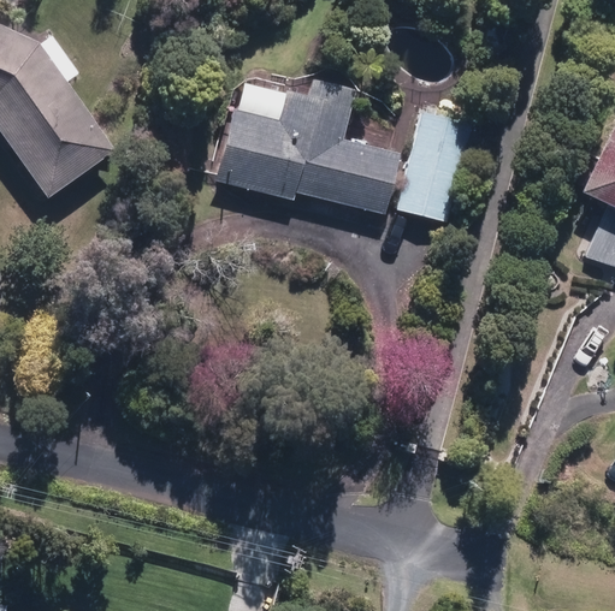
[(0,132),(45,196),(111,148),(63,81),(78,70),(51,30),(35,41),(0,24),(0,132)]
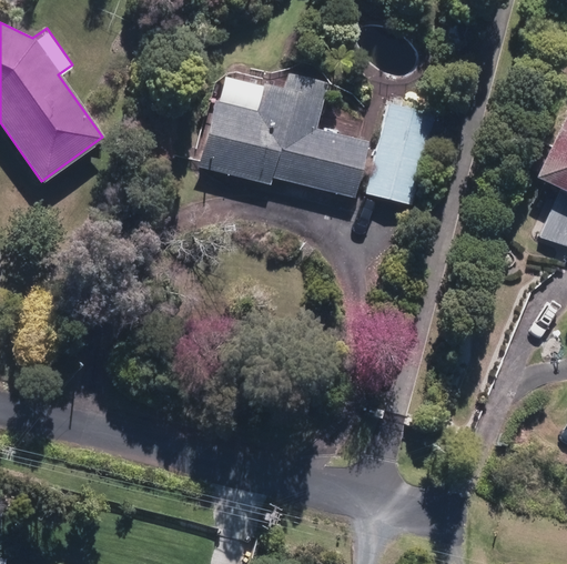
[(196,164),(261,178),(259,191),(282,195),(280,204),(299,208),(303,187),(351,197),(362,138),(320,129),(330,79),(284,70),(282,80),(216,70),(196,164)]
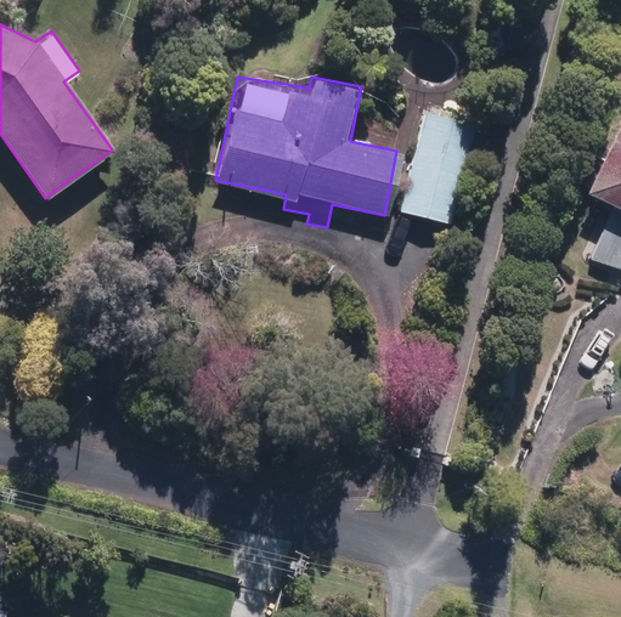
[(479,113),(425,101),(399,211),(452,225),(479,113)]
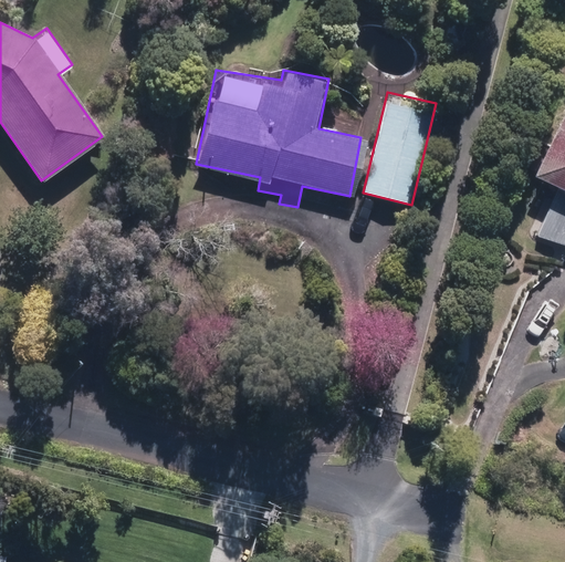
[(564,114),(557,111),(530,169),(564,186),(564,114)]
